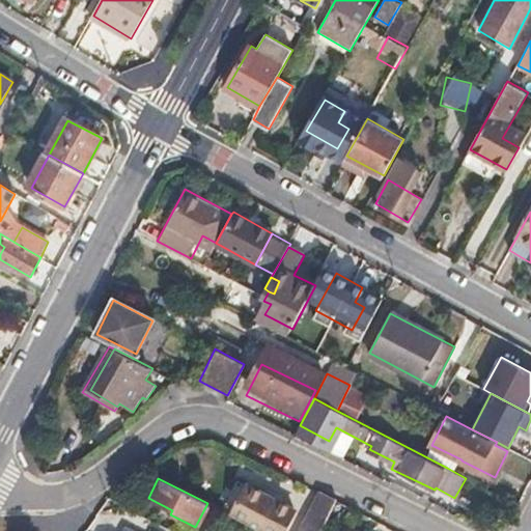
[(241,520),(262,530),(284,530),(296,509),(247,485),(232,515),(241,520)]
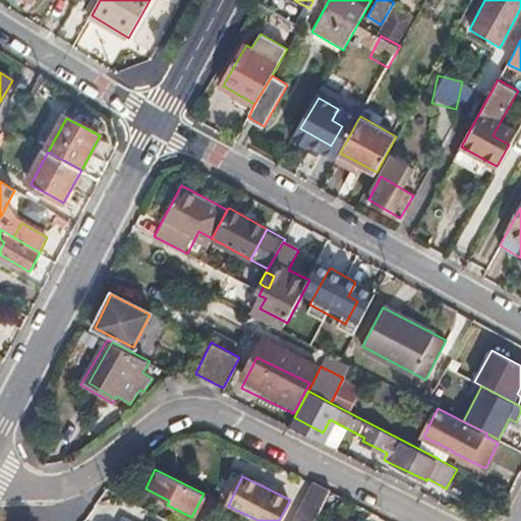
[(315,482),(314,484),(295,520),(313,520),(330,490),(330,489),(315,482)]
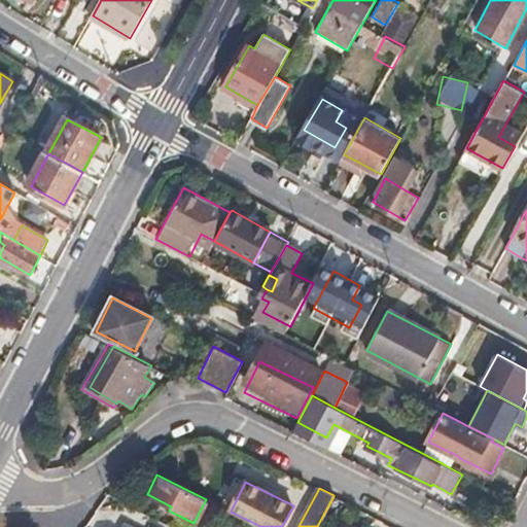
[(231,512),(215,503),(208,518),(224,526),(232,526),(239,516),(231,512)]
